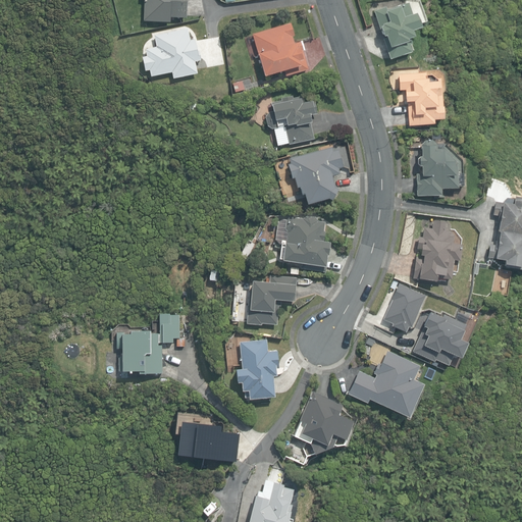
[(154,17),(186,18),(186,0),(144,0),(144,13),(154,13),(154,17)]
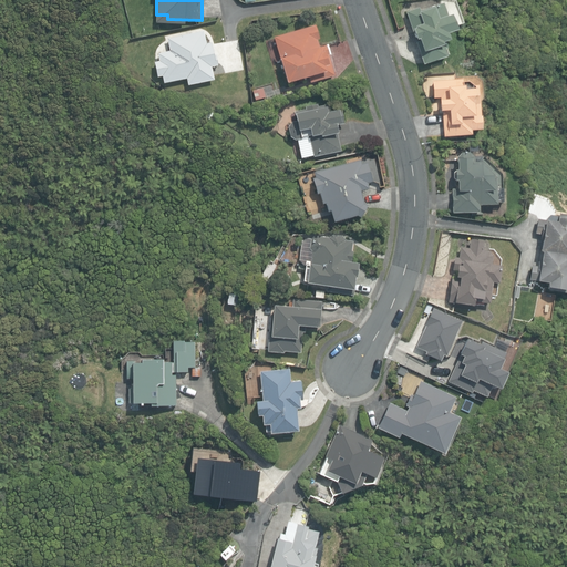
[(406,12),(423,64),(447,57),(444,49),(446,49),(445,42),(450,41),(447,34),(456,31),(452,16),(449,17),(444,3),(420,11),(420,8),(406,12)]
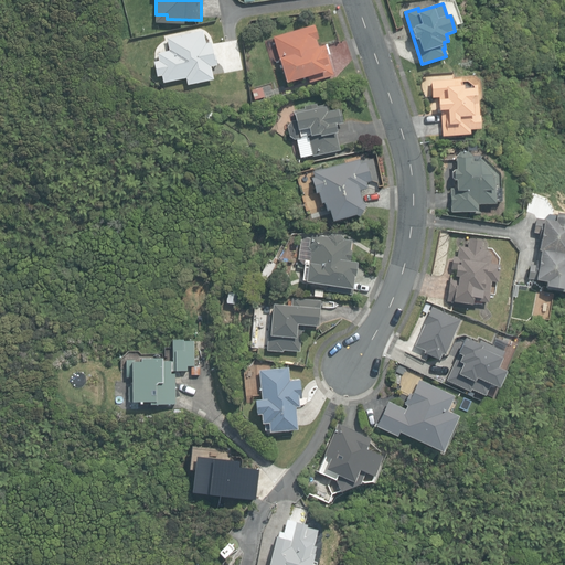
[(273,38),(286,83),(308,76),(309,83),(333,75),(328,55),(330,54),(327,44),(318,46),(316,40),(318,39),(315,25),(273,38)]
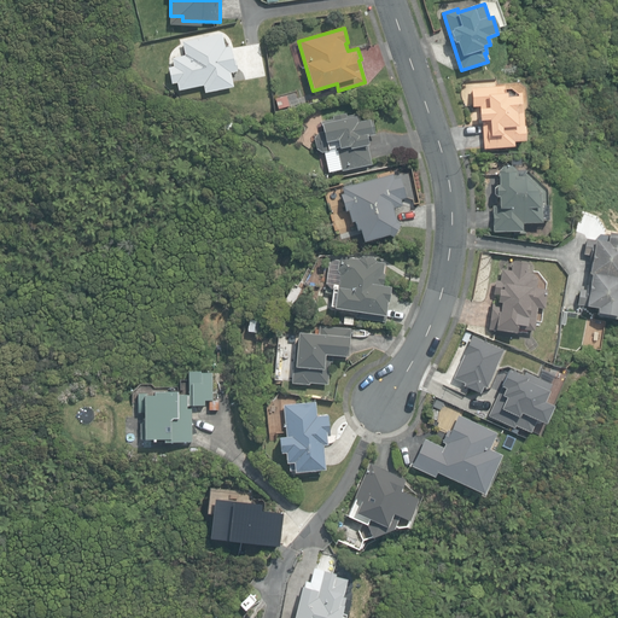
[(203,86),(205,93),(234,87),(231,74),(238,71),(235,60),(234,60),(231,46),(226,47),(222,34),(182,42),(185,56),(173,58),(174,68),(168,69),(172,85),(178,83),(179,91),(203,86)]
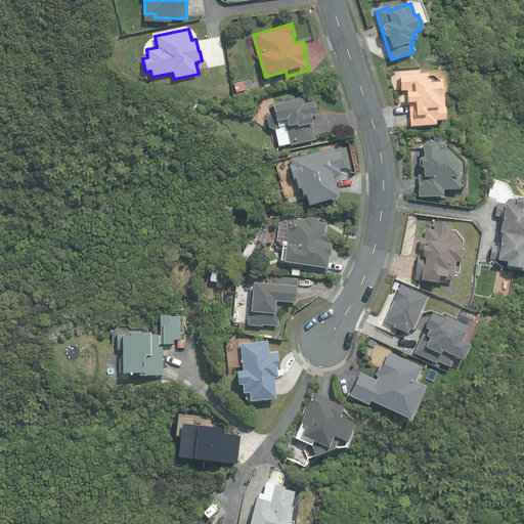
[(408,102),(410,127),(436,125),(435,121),(444,120),(441,79),(437,80),(432,76),(427,76),(427,73),(400,75),(401,91),(406,90),(407,93),(406,93),(406,103),(408,102)]
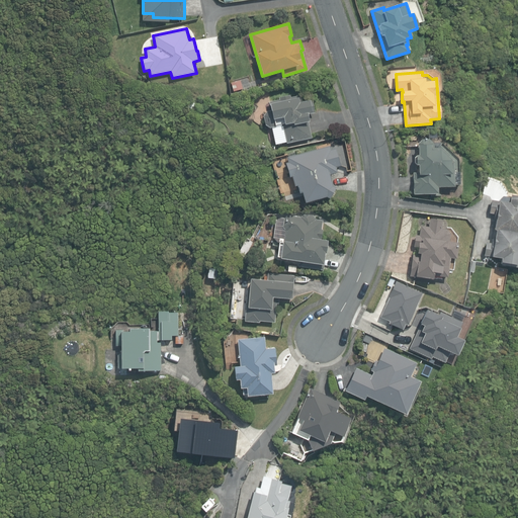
[(233,92),(242,90),(240,81),(231,83),(233,92)]
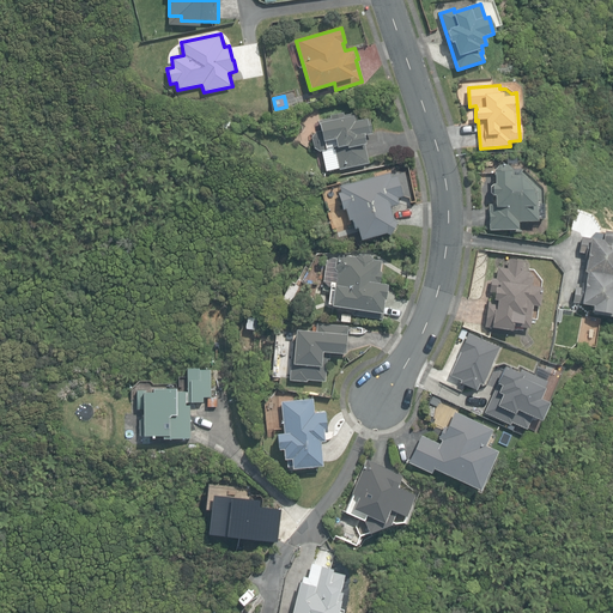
[(358,121),(357,113),(343,116),(343,114),(331,116),(332,119),(319,121),(321,135),(314,149),(321,152),(325,173),(338,169),(339,170),(369,164),(363,135),(371,134),(369,119),(358,121)]
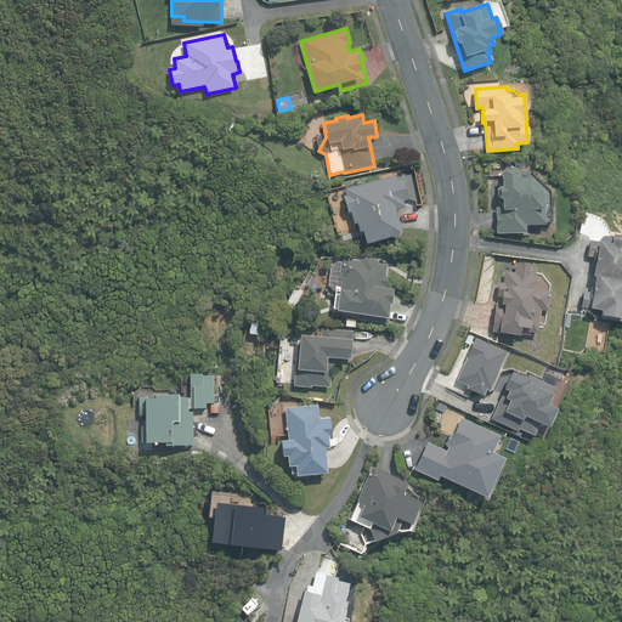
[(496,208),(497,233),(525,233),(525,225),(544,225),(544,196),(537,188),(538,187),(530,179),(520,179),(520,173),(515,168),(507,168),(502,174),(502,188),(498,188),(499,198),(502,198),(502,208),(496,208)]
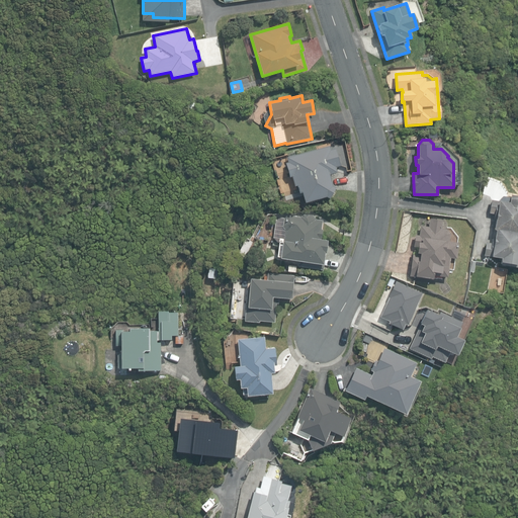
[(301,192),(305,202),(326,197),(329,199),(336,187),(332,186),(329,175),(337,173),(335,167),(340,166),(335,149),(331,150),(330,146),(295,155),(294,152),(286,155),(288,163),(286,164),(289,177),(292,176),(294,186),(297,186),(299,193),(301,192)]
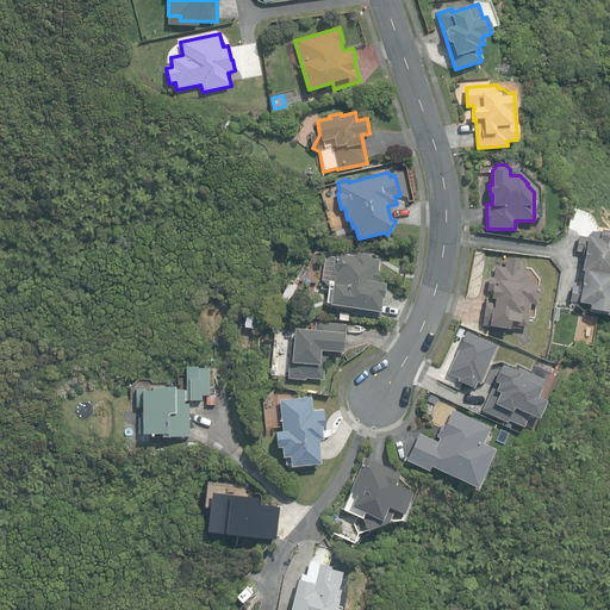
[(589,312),(609,315),(609,231),(601,230),(599,240),(578,236),(576,251),(583,253),(582,259),(584,259),(582,271),(584,271),(583,280),(579,280),(578,286),(572,285),(570,300),(590,304),(589,312)]
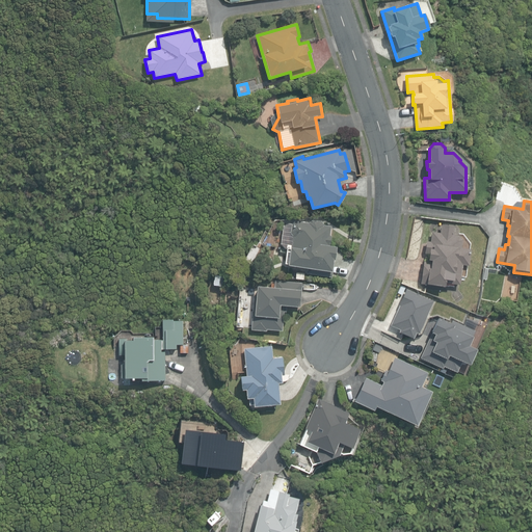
[(307,273),(331,277),(336,246),(329,245),(331,236),(329,236),(331,227),(324,225),(321,221),(313,220),(309,223),(295,221),(292,224),(289,223),(285,227),(283,245),(285,248),(291,248),(288,265),(307,268),(307,273)]
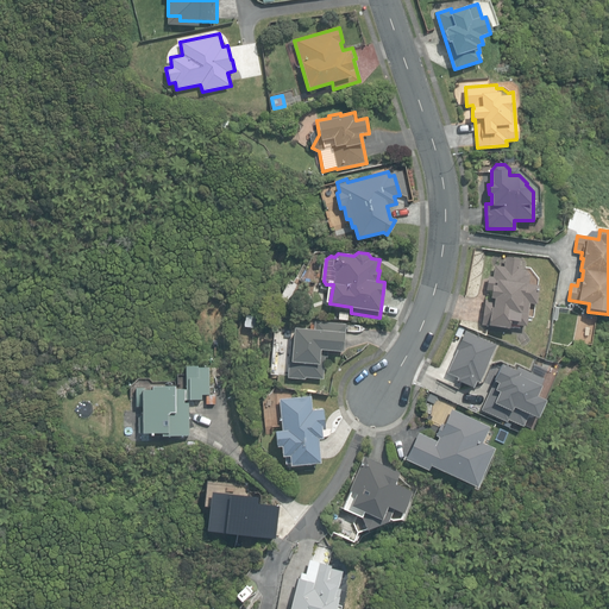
[(482,325),(508,328),(509,324),(526,326),(529,303),(537,305),(539,286),(528,284),(531,275),(526,270),(520,269),(521,259),(506,257),(504,267),(495,265),(493,277),(488,276),(487,290),(491,290),(490,297),(494,297),(494,299),(485,297),(482,325)]
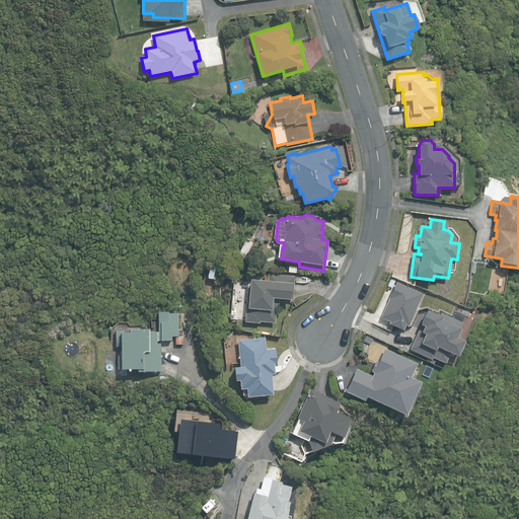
[(236,280),(239,271),(232,268),(229,278),(236,280)]
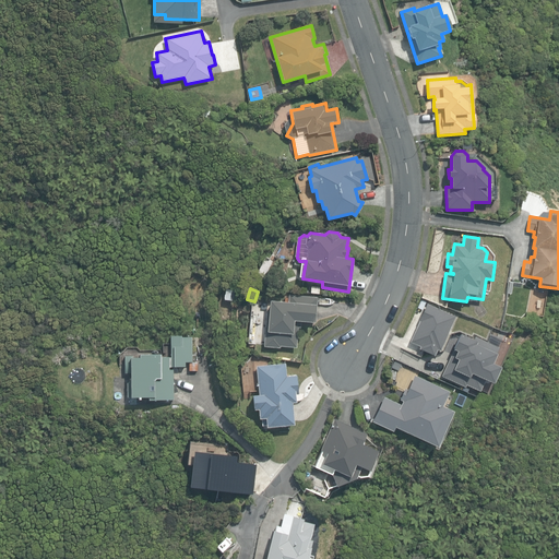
[(319,296),(287,293),(287,301),(268,300),(262,344),(294,347),(298,322),(316,323),(319,296)]
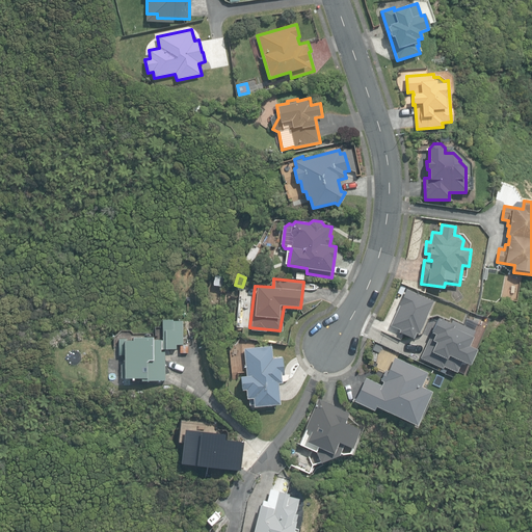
[(433,299),(405,287),(389,322),(399,326),(398,329),(411,336),(415,329),(419,331),(433,299)]
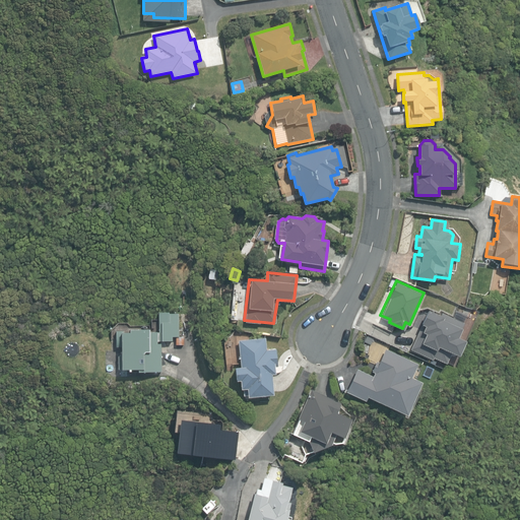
[(462,324),(428,309),(420,323),(423,323),(411,347),(444,363),(449,350),(456,353),(463,338),(457,335),(462,324)]
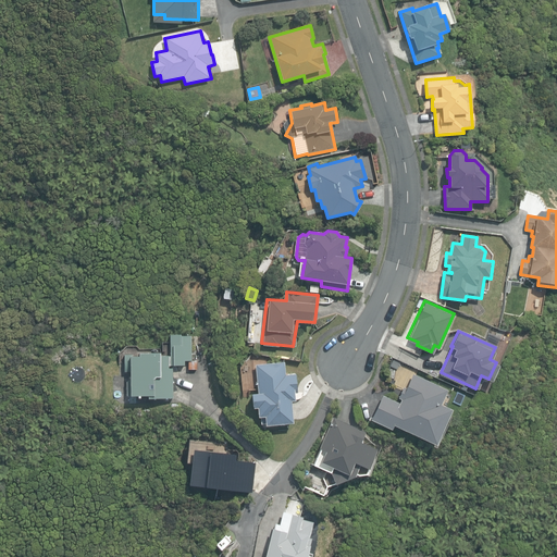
[(148,396),(148,399),(174,398),(173,369),(168,369),(168,366),(184,364),(184,361),(192,360),(190,334),(170,335),(170,355),(161,355),(161,353),(124,355),(125,372),(131,372),(132,397),(148,396)]
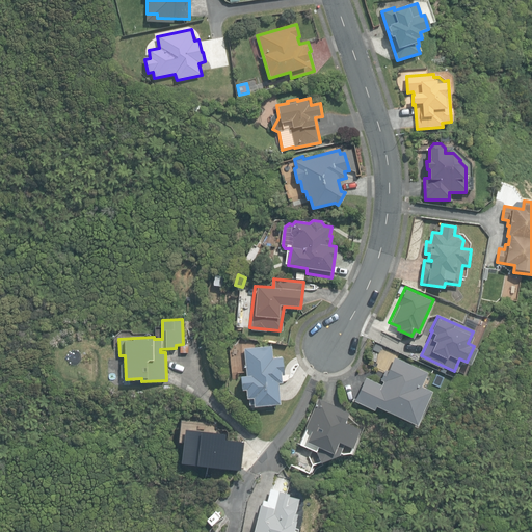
[(254,404),(254,406),(280,404),(277,383),(282,382),(282,375),(284,375),(283,357),(272,357),(271,346),(244,348),(247,376),(241,377),(242,390),(246,390),(246,398),(249,398),(249,404),(254,404)]
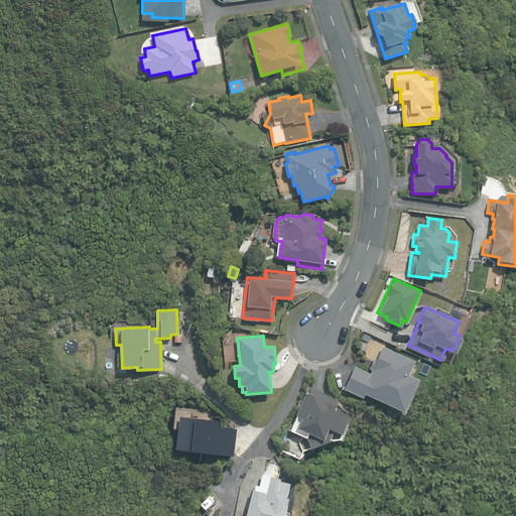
[(365,393),(403,412),(418,380),(407,375),(413,362),(382,347),(375,362),(374,361),(369,369),(372,371),(370,376),(354,368),(344,389),(363,398),(365,393)]
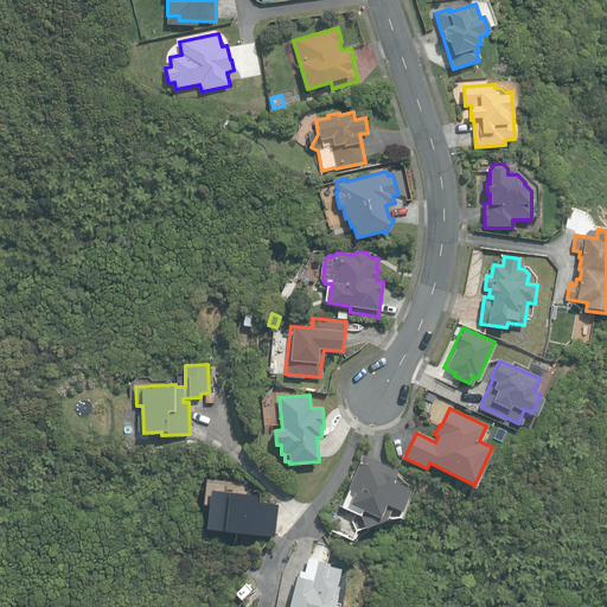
[(359,516),(364,528),(385,518),(391,506),(401,511),(410,490),(394,483),(398,471),(363,455),(342,508),(359,516)]
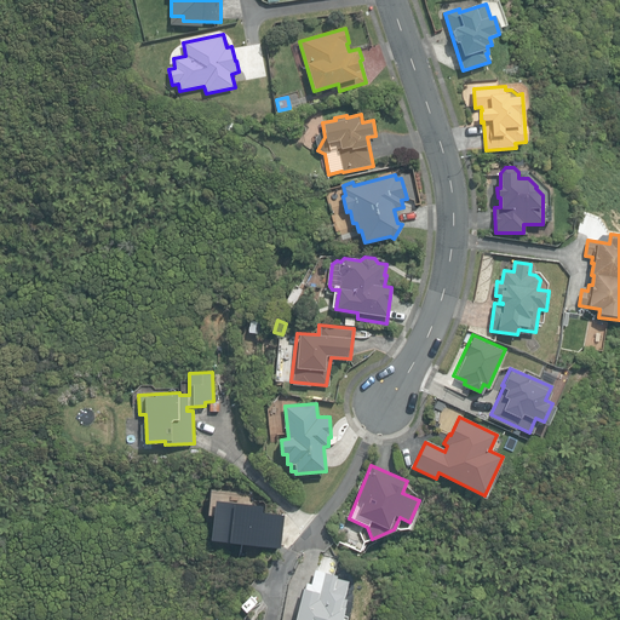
[(294,619),(344,619),(346,615),(339,613),(340,608),(344,609),(346,598),(343,597),(348,583),(319,574),(314,590),(303,587),(294,619)]
